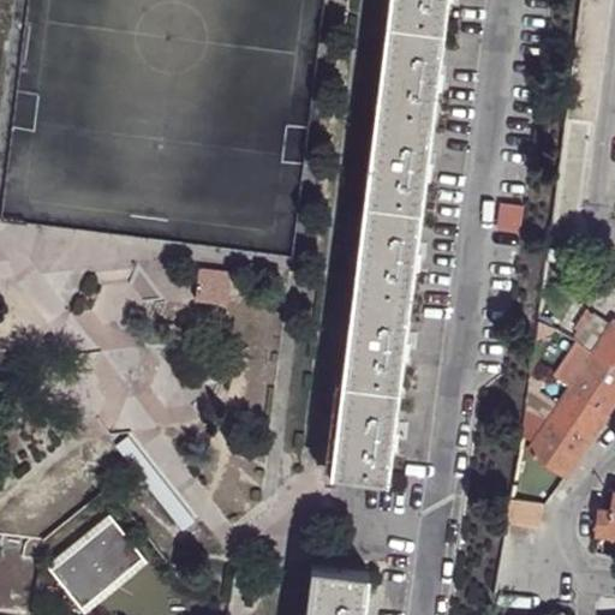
[(388,0),(386,29),(443,37),(447,0),(388,0)]
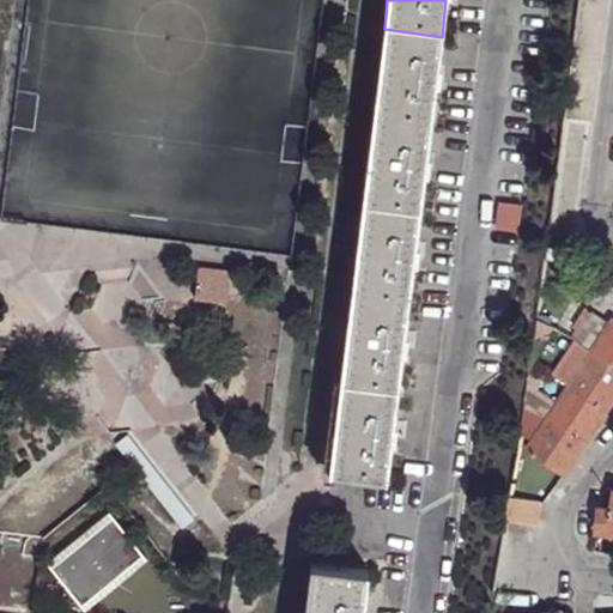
[(439,62),(442,37),(384,29),(375,109),(432,117),(437,76),(441,76),(443,62),(439,62)]
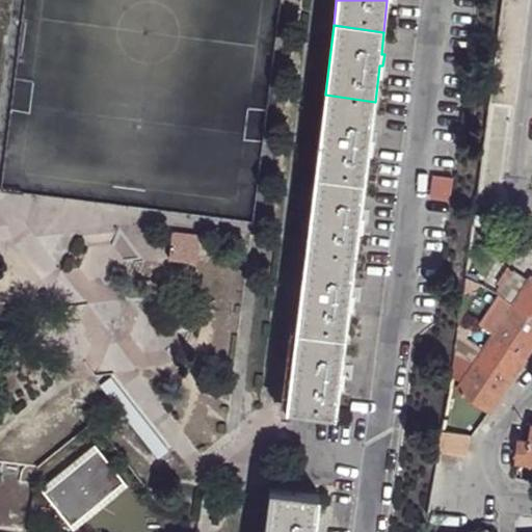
[(371,129),(375,102),(325,95),(314,184),(364,189),(370,140),(373,141),(374,130),(371,129)]
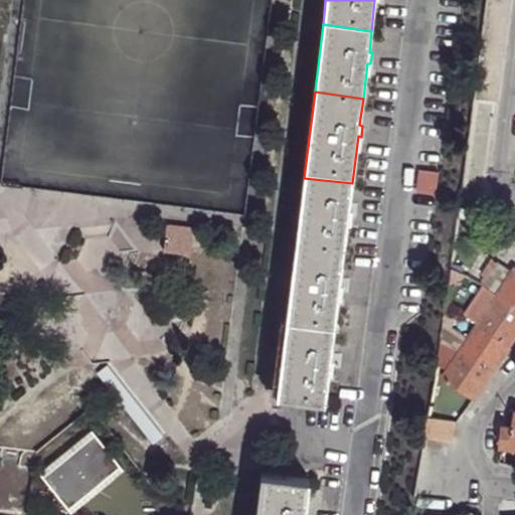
[(350,201),(352,183),(304,178),(297,241),(344,248),(348,212),(351,213),(353,202),(350,201)]
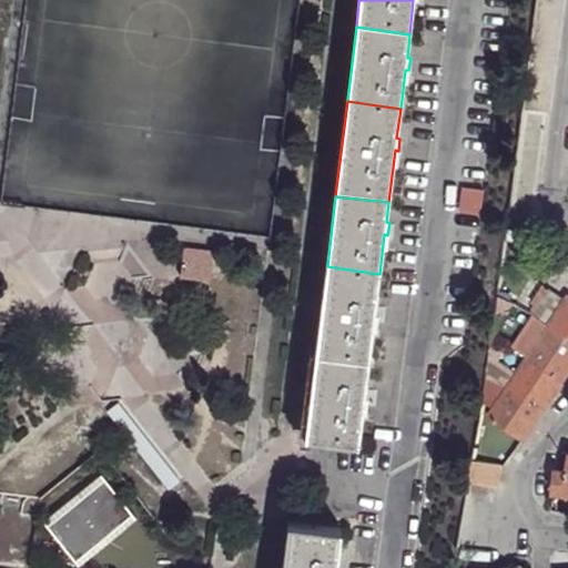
[(212,277),(213,247),(182,245),(181,275),(212,277)]
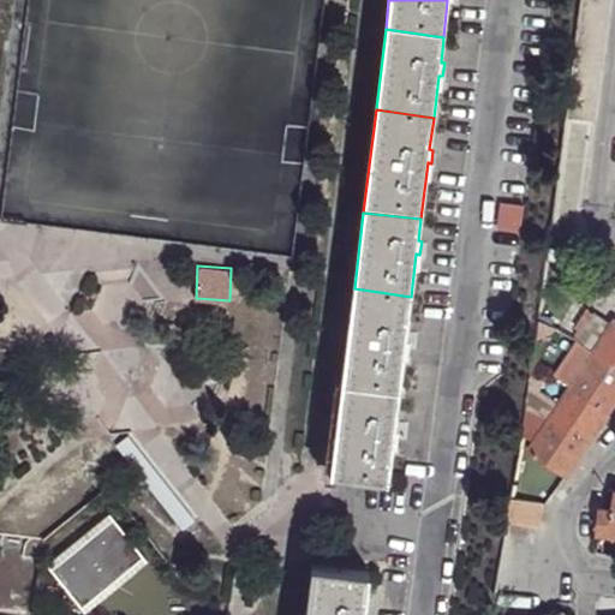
[(342,392),(398,398),(405,342),(408,344),(410,329),(406,329),(411,297),(354,288),(342,392)]
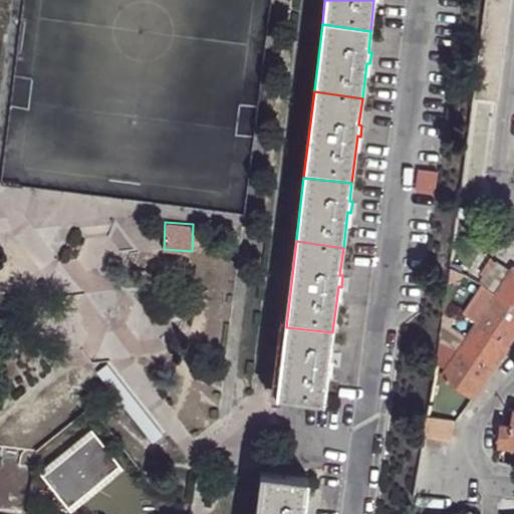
[(496,296),(512,272),(499,263),(498,265),(486,256),(472,277),(485,285),(483,288),(496,296)]
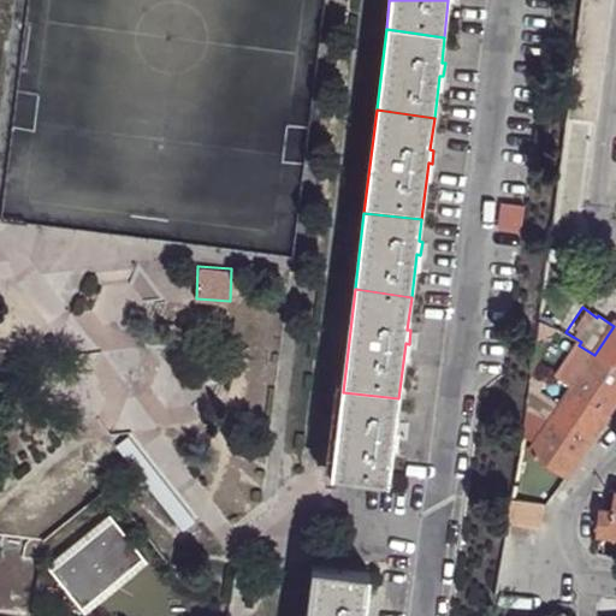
[(551,421),(531,451),(568,477),(615,403),(615,323),(614,326),(594,355),(582,374),(574,385),(566,400),(555,414),(551,421)]
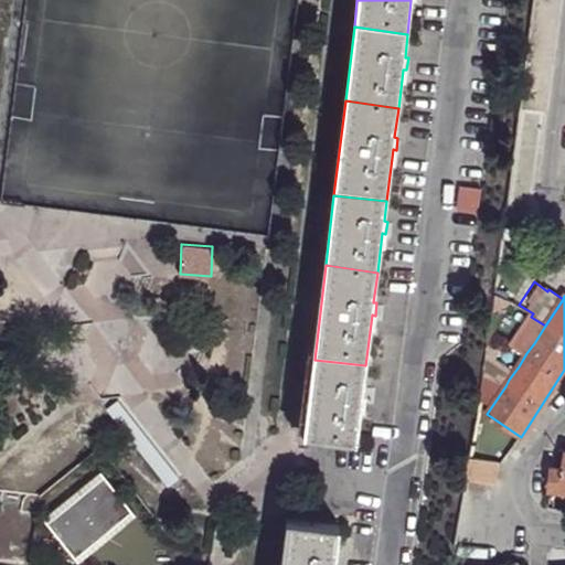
[(516,347),(526,353),(534,343),(523,336),(516,347)]
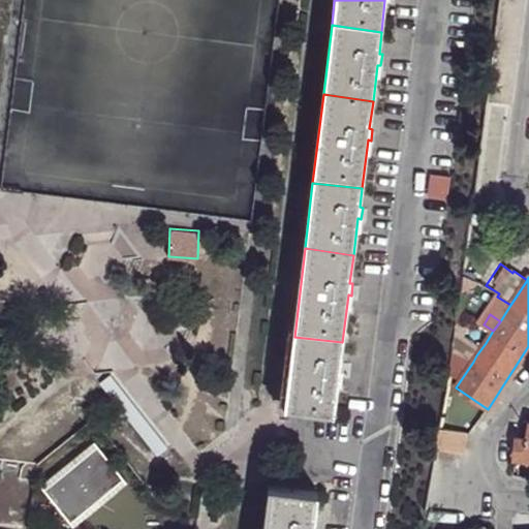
[(286,402),(334,407),(338,372),(341,372),(343,361),(340,361),(342,342),(294,337),(286,402)]
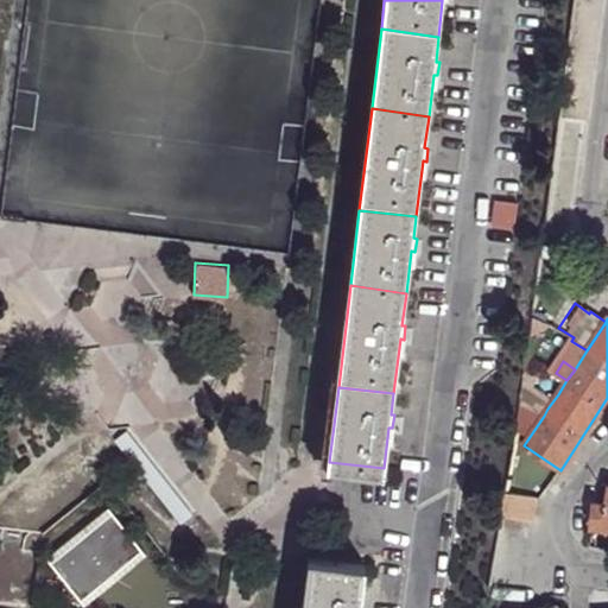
[(544,406),(548,409),(558,394),(553,392),(544,406)]
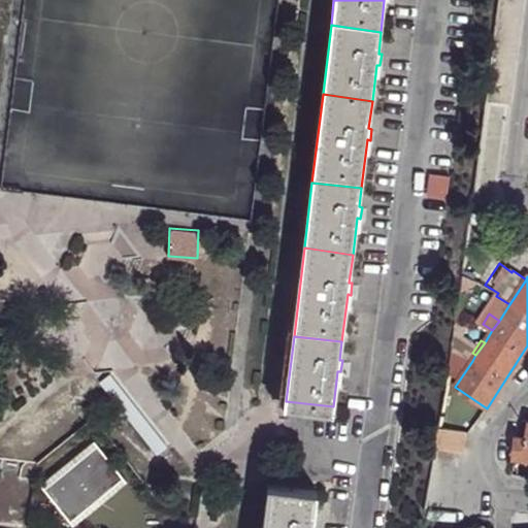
[(472,361),(453,349),(449,383),(455,387),(472,361)]
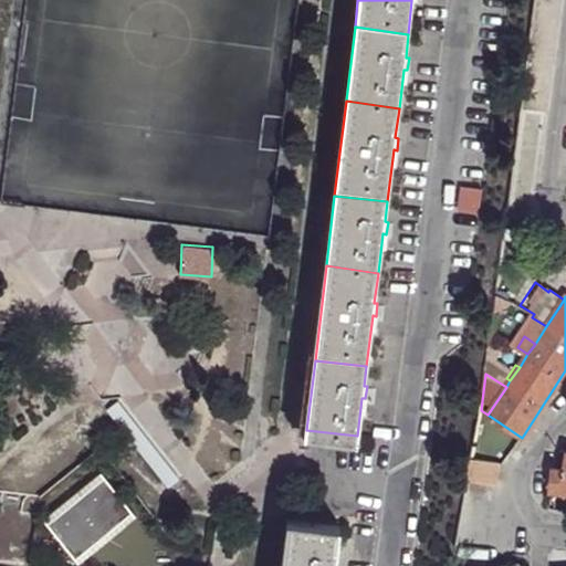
[(565,451),(558,452),(555,469),(565,469),(565,464),(565,451)]
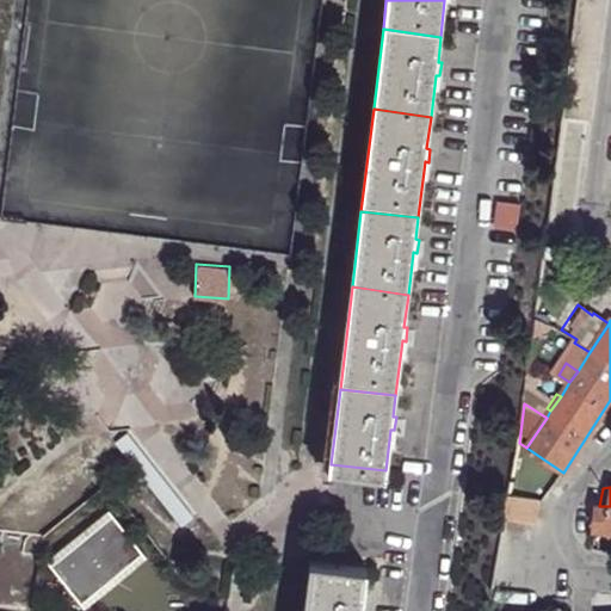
[(510,494),(506,518),(539,523),(543,499),(510,494)]
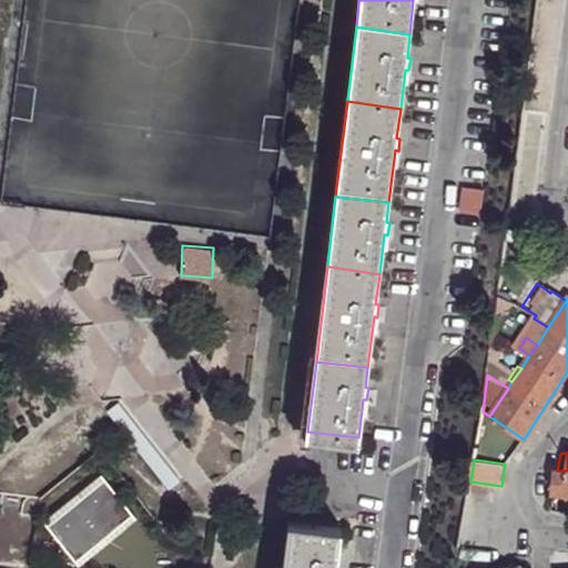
[(557,470),(554,490),(567,493),(567,466),(567,470),(557,470)]
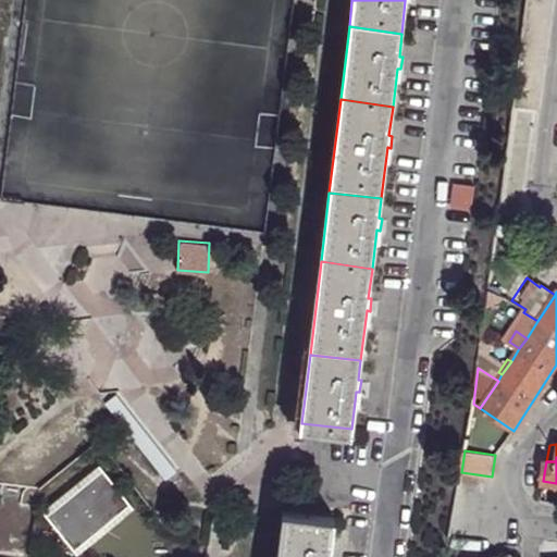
[(45,509),(79,551),(136,505),(101,463),(45,509)]
